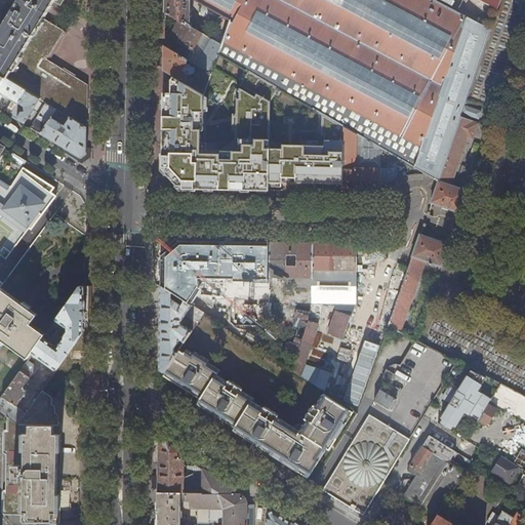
[(88,86),(48,63),(45,61),(64,31),(44,18),(55,1),(62,6),(64,0),(19,0),(17,4),(0,32),(0,74),(4,77),(27,90),(40,98),(47,103),(58,110),(65,114),(87,127),(88,86)]
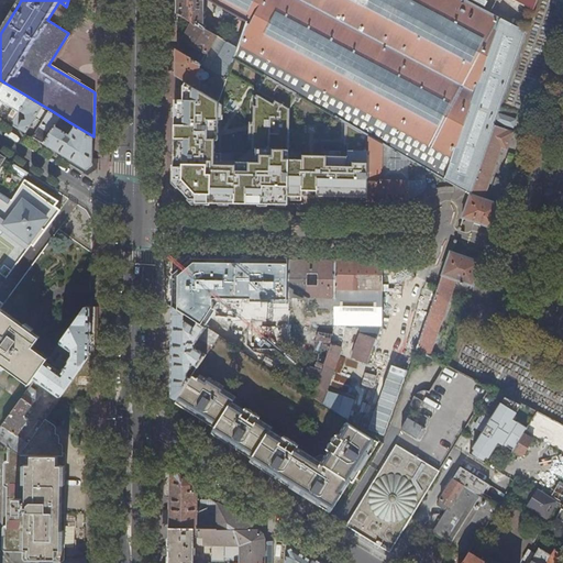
[(205,28),(206,0),(177,0),(178,13),(194,21),(205,28)]
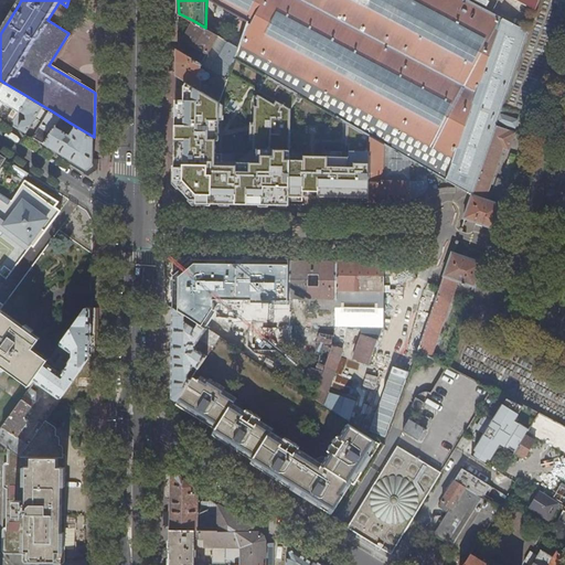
[(385,145),(412,159),(457,185),(472,194),(500,114),(529,31),(469,0),(212,0),(220,4),(249,21),(241,46),(236,57),(266,75),(275,81),(292,91),(320,106),(371,136),(385,145)]
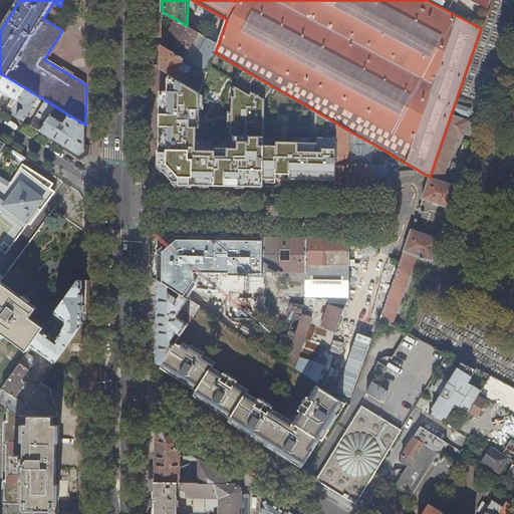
[(472,0),(488,8),(490,0),(472,0)]
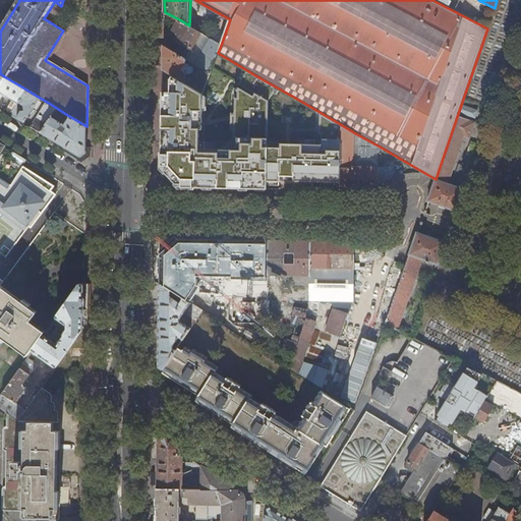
[(198,19),(197,30),(222,43),(230,19),(203,4),(201,7),(201,13),(206,15),(205,17),(209,20),(210,18),(224,26),(221,32),(198,19)]
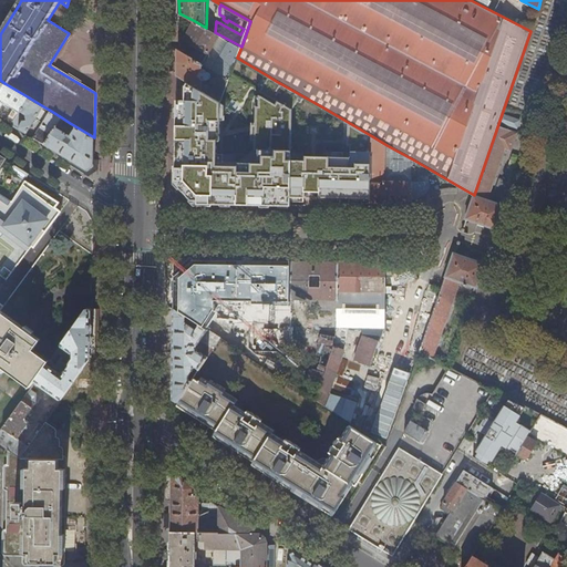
[(200,48),(196,59),(204,63),(219,73),(229,79),(237,58),(241,47),(215,32),(206,28),(195,21),(184,39),(200,48)]
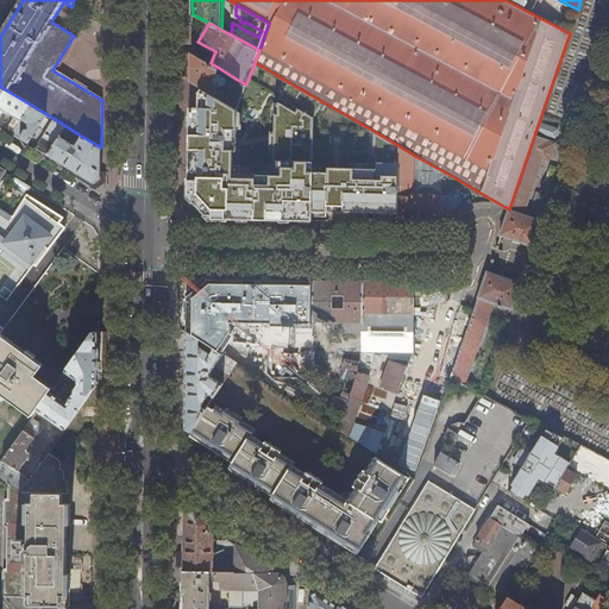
[(52,70),(56,73),(79,38),(74,36),(52,70)]
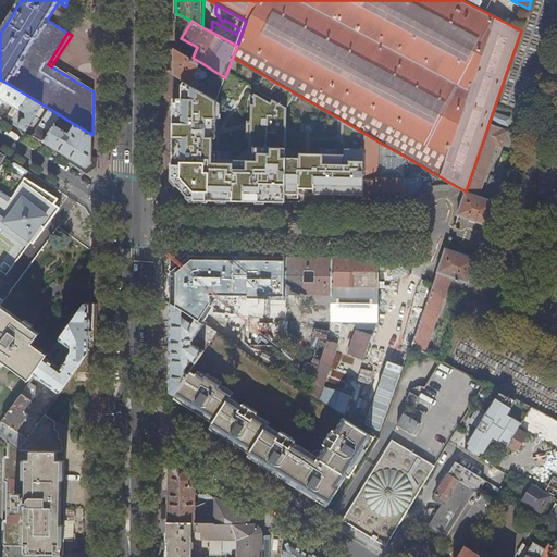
[(199,67),(200,62),(193,58),(175,48),(175,52),(175,69),(175,75),(198,89),(199,78),(202,81),(203,81),(205,81),(206,79),(207,77),(207,76),(206,75),(201,72),(201,69),(199,67)]
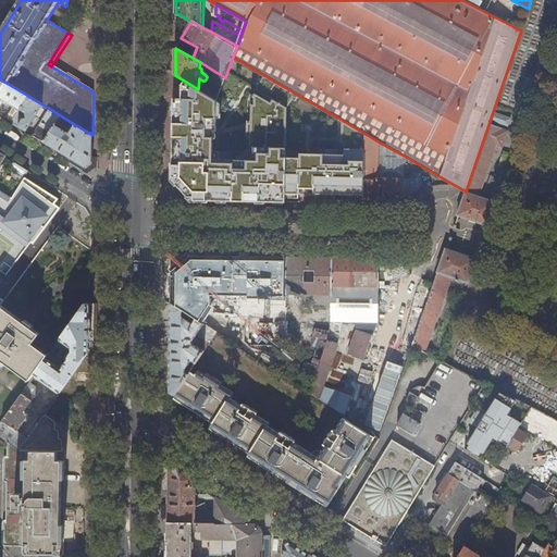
[(215,72),(207,95),(217,101),(225,77),(215,72)]
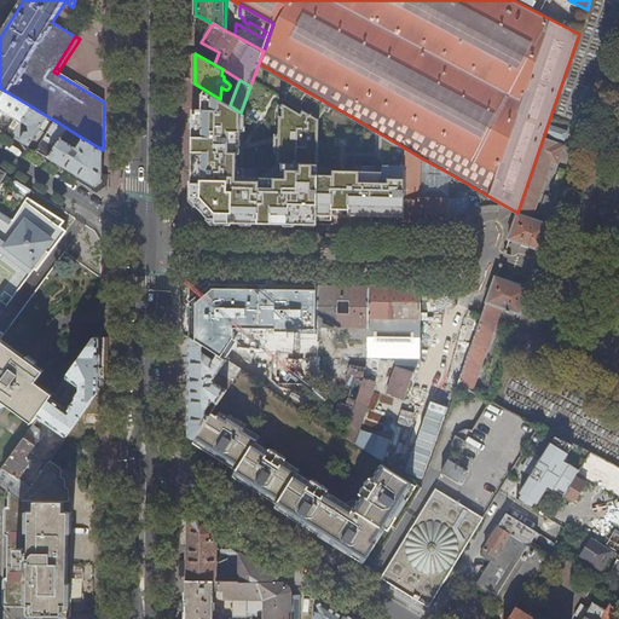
[(11,133),(15,136),(32,106),(5,91),(0,98),(0,109),(16,119),(10,129),(11,133)]
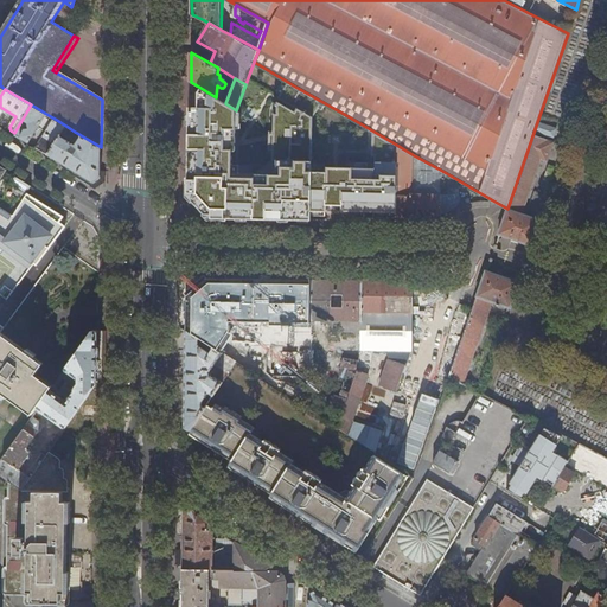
[(46,114),(31,104),(14,133),(13,134),(29,142),(46,114)]
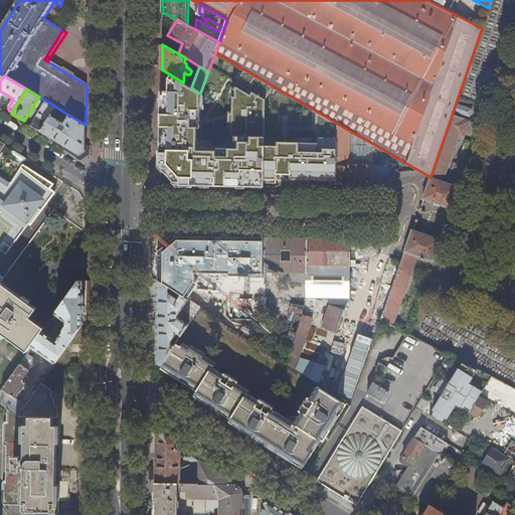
[(54,114),(57,108),(46,101),(31,125),(79,155),(86,151),(86,125),(63,112),(61,114),(68,118),(64,123),(53,117),(54,115),(54,114)]
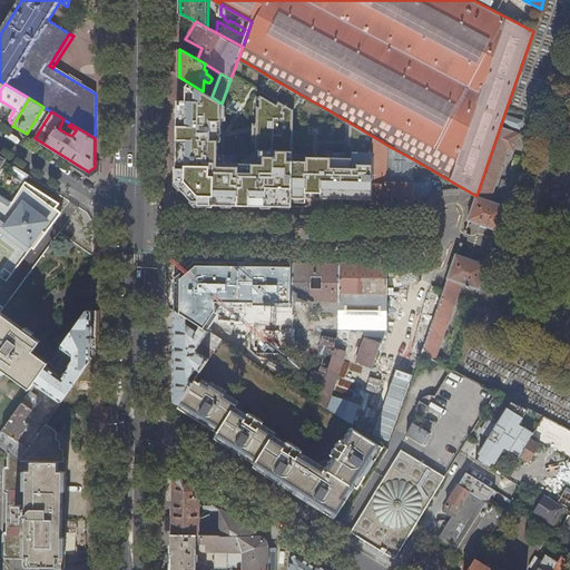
[(522,121),(504,115),(502,121),(520,127),(522,121)]
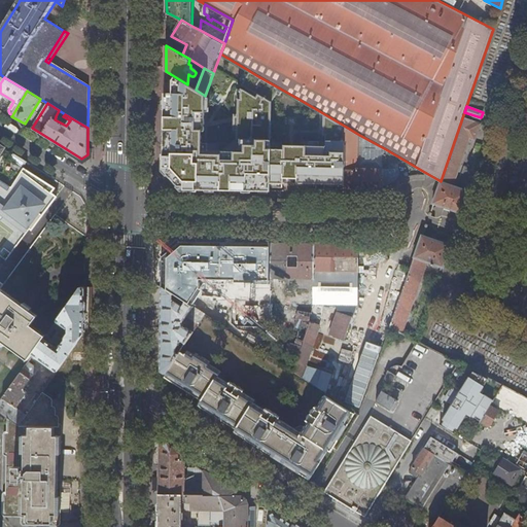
[(446,169),(457,173),(469,137),(476,139),(481,124),(462,117),(445,169),(446,169)]
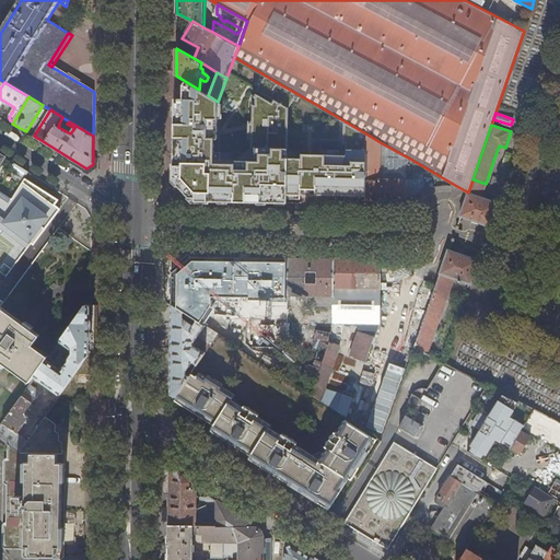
[(453,184),(408,158),(408,179),(381,178),(382,143),(368,135),(365,203),(407,205),(408,203),(417,197),(428,190),(438,187),(446,185),(452,185),(453,184)]
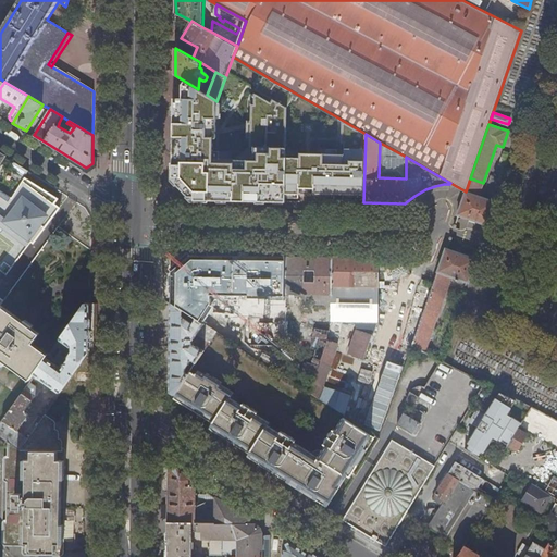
[(0,306),(1,305),(4,300),(0,297),(0,270),(8,276),(61,202),(25,177),(12,198),(0,189),(0,306)]
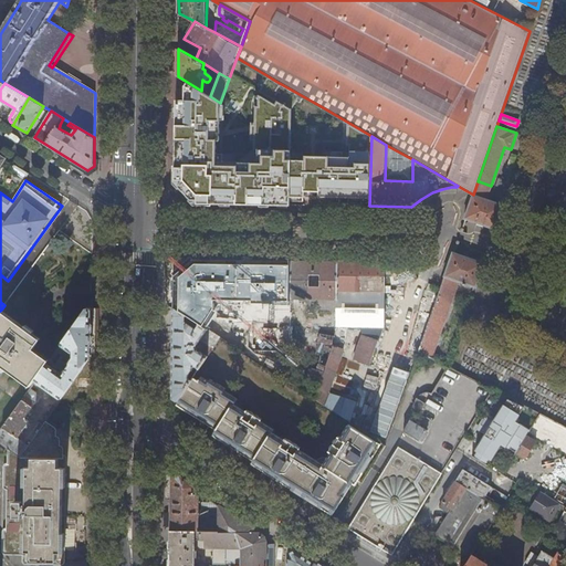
[(486,200),(491,186),(479,181),(478,181),(473,195),(474,196),(486,200)]
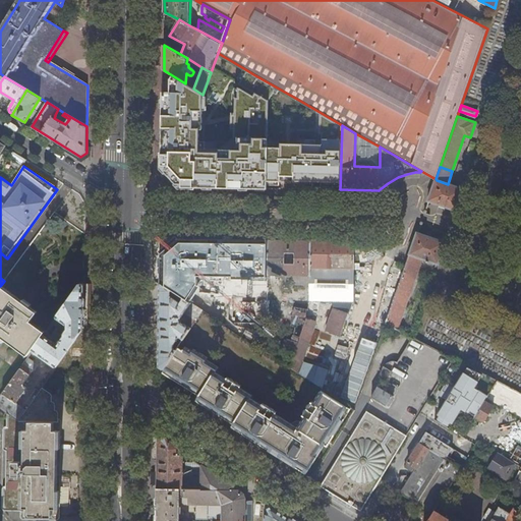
[(437,180),(436,179),(428,200),(458,211),(465,190),(448,184),(437,180)]
